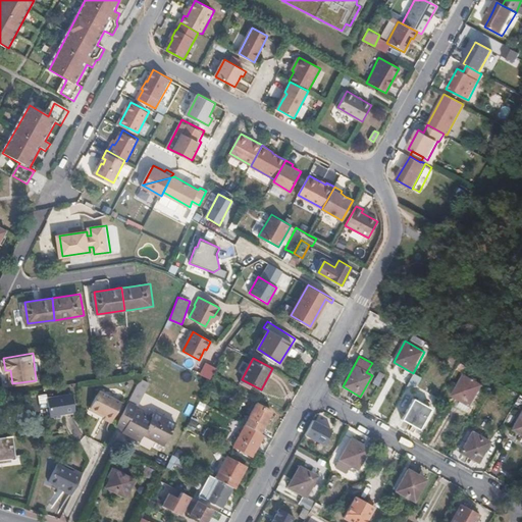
[(210,379),(215,367),(205,362),(199,374),(210,379)]
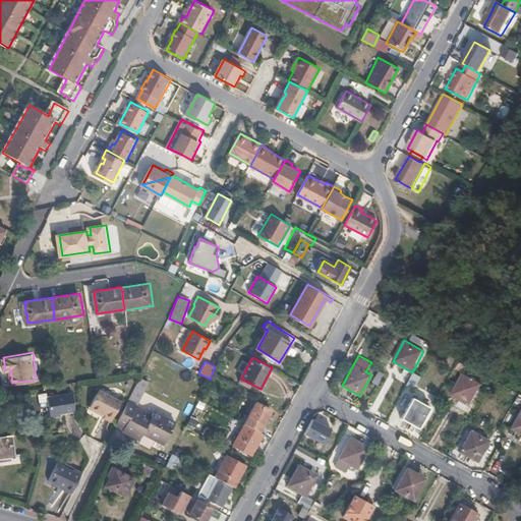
[(482,384),(463,373),(451,394),(470,405),(482,384)]
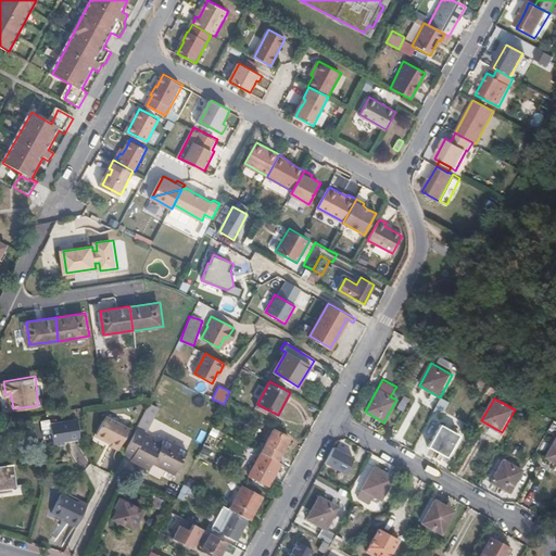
[(118,452),(130,430),(105,417),(96,434),(113,444),(111,449),(118,452)]
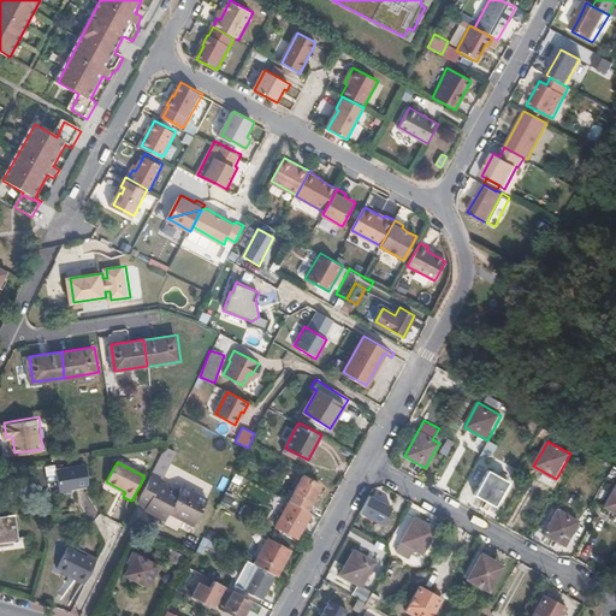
[(88,489),(84,466),(55,469),(58,481),(60,496),(71,495),(71,490),(88,489)]
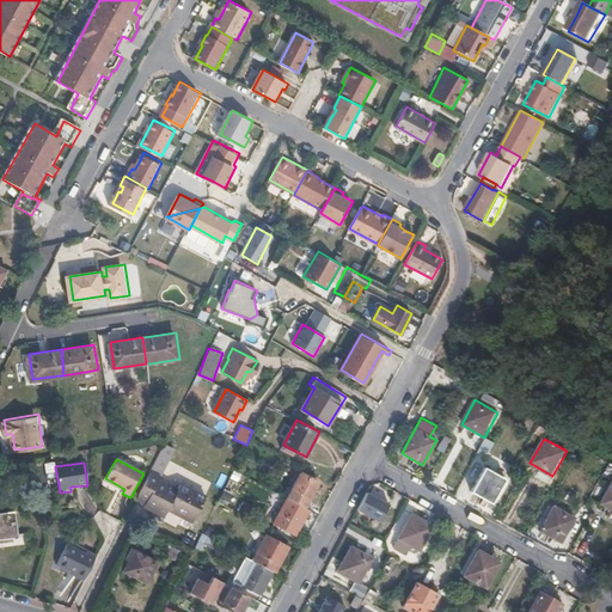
[(57,478),(55,466),(55,464),(46,465),(48,481),(57,478)]
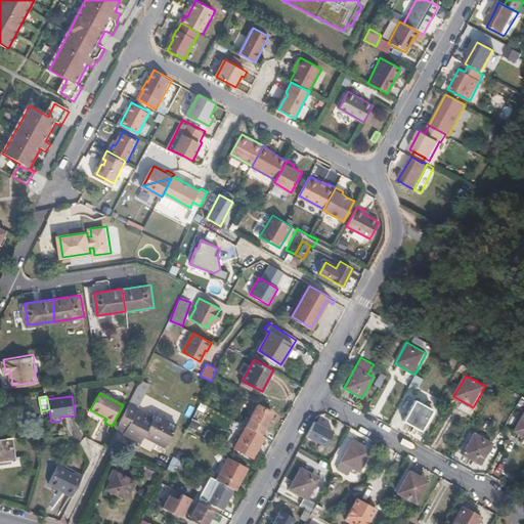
[(433,409),(415,399),(403,421),(421,431),(433,409)]
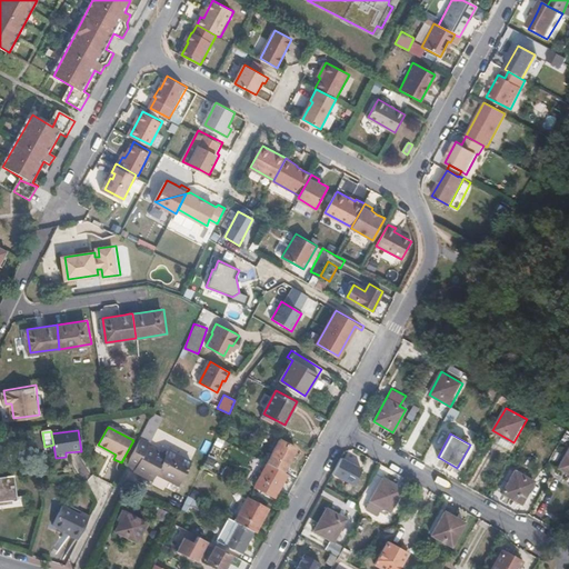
[(267,462),(283,471),(296,448),(279,439),(267,462)]
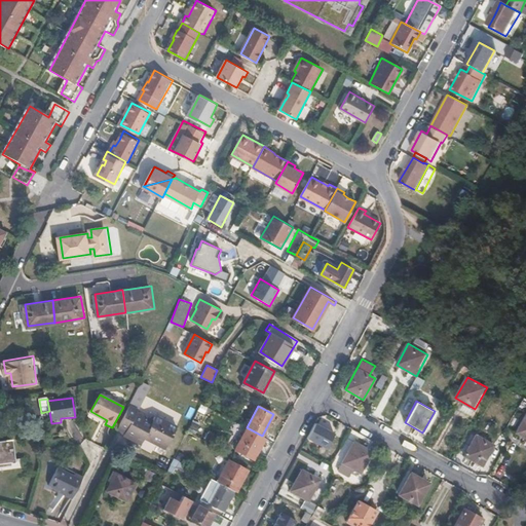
[(163,448),(175,426),(152,413),(149,418),(128,407),(117,430),(127,435),(125,438),(138,444),(141,437),(163,448)]
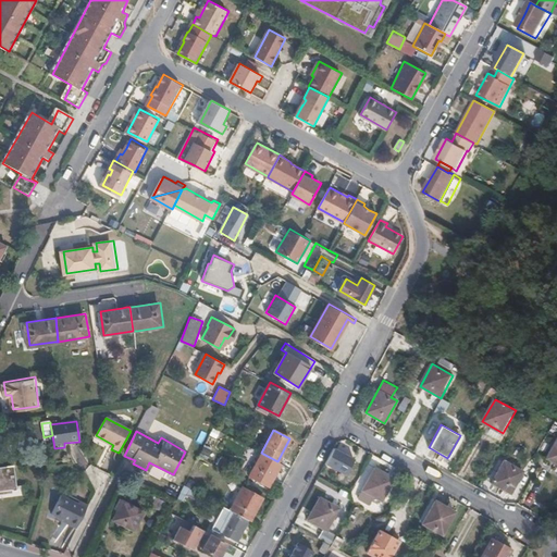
[(556,438),(546,458),(556,463),(556,438)]
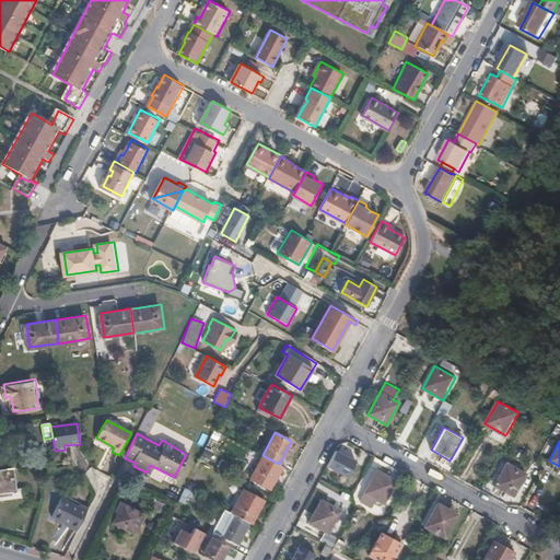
[(349,477),(357,462),(337,451),(328,466),(349,477)]
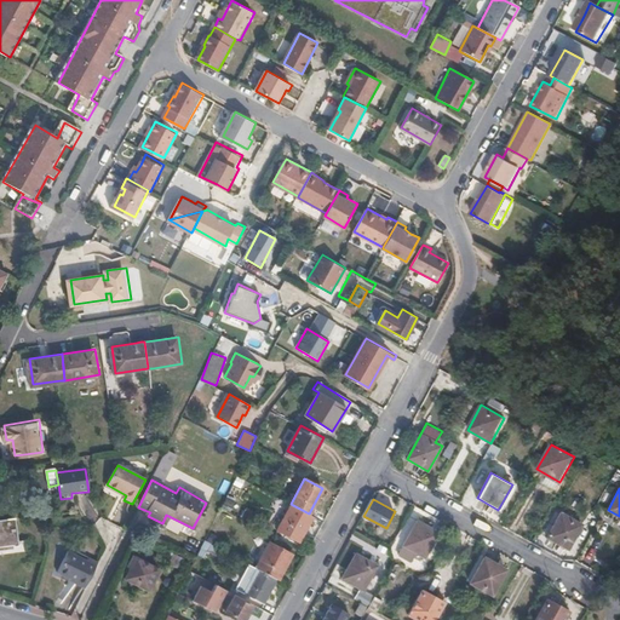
[(309,514),(291,504),(277,530),(299,541),(313,516),(309,514)]
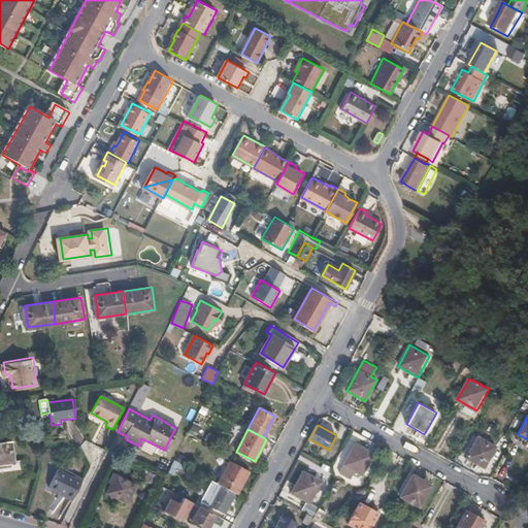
[(497,447),(479,436),(466,458),(485,468),(497,447)]
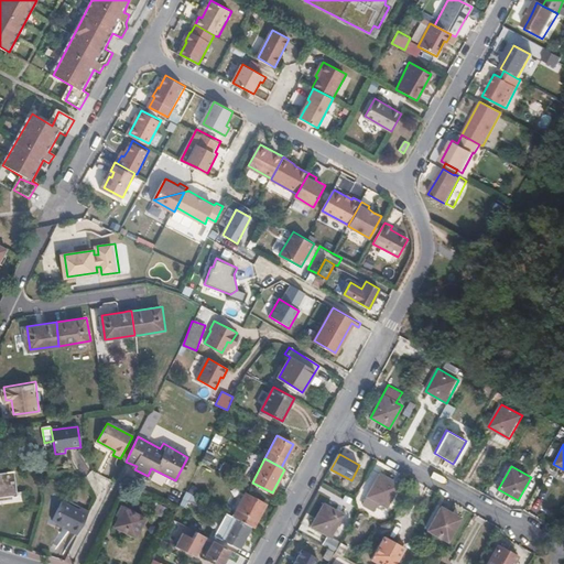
[(0,499),(17,498),(13,470),(0,472),(0,499)]
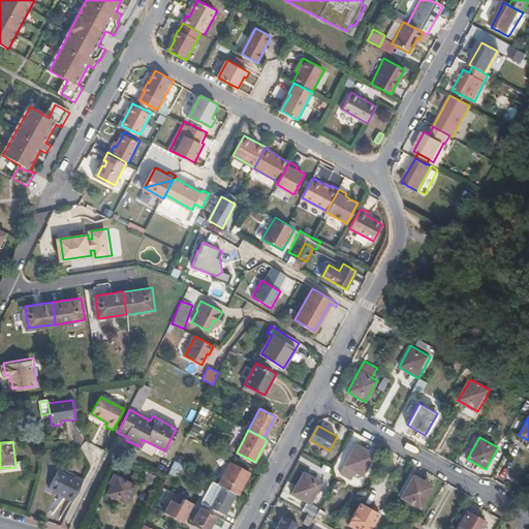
[(375,455),(356,444),(340,474),(351,479),(355,472),(363,475),(375,455)]
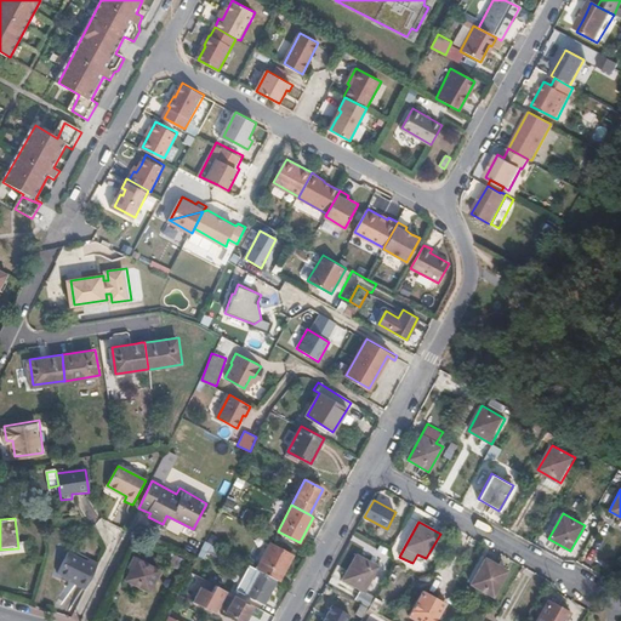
[(136,536),(130,550),(137,553),(143,540),(136,536)]
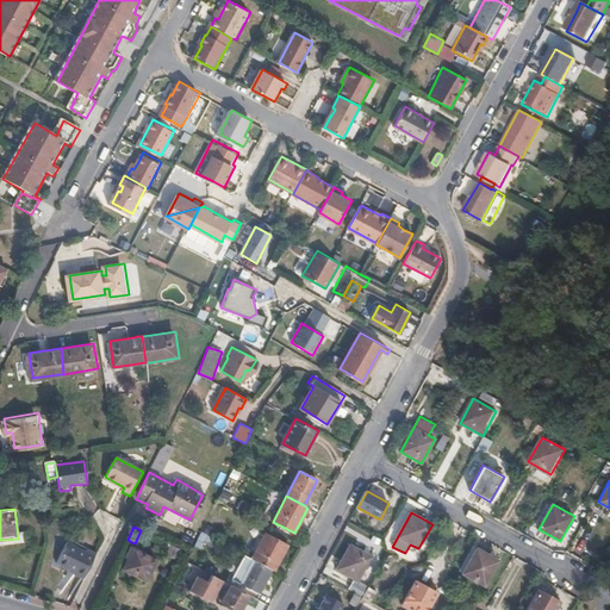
[(198,536),(217,547),(221,541),(200,530),(198,536)]
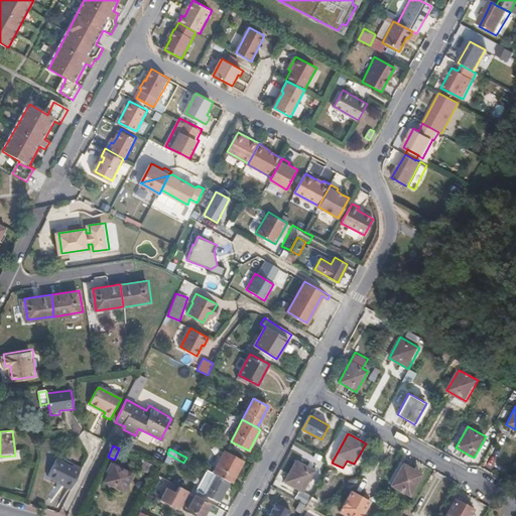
[(231,482),(232,482),(243,462),(224,452),(213,472),(216,473),(231,482)]
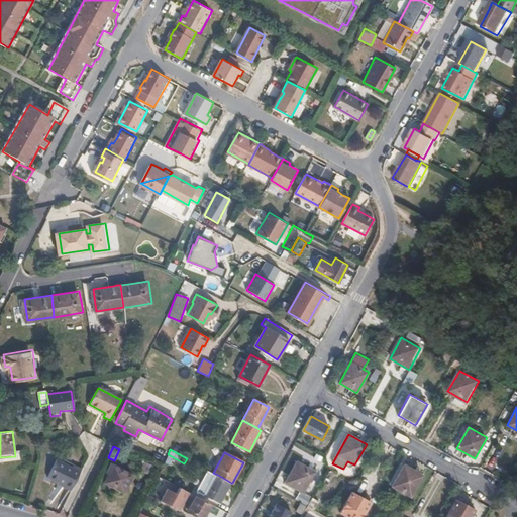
[(72,490),(83,469),(75,466),(74,467),(59,459),(49,477),(65,485),(64,487),(72,490)]
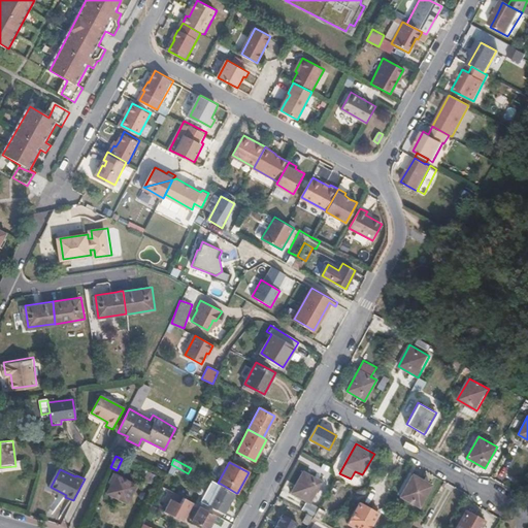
[(127,501),(135,485),(112,472),(108,481),(111,482),(106,491),(127,501)]
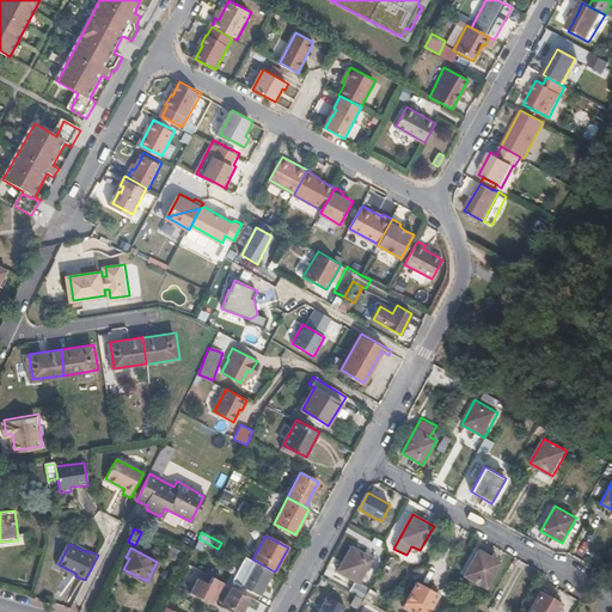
[(374,560),(352,548),(337,571),(361,585),(374,560)]
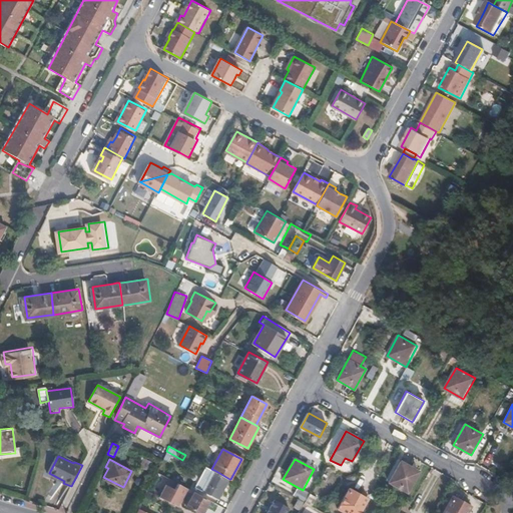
[(419,472),(402,462),(390,483),(408,493),(419,472)]
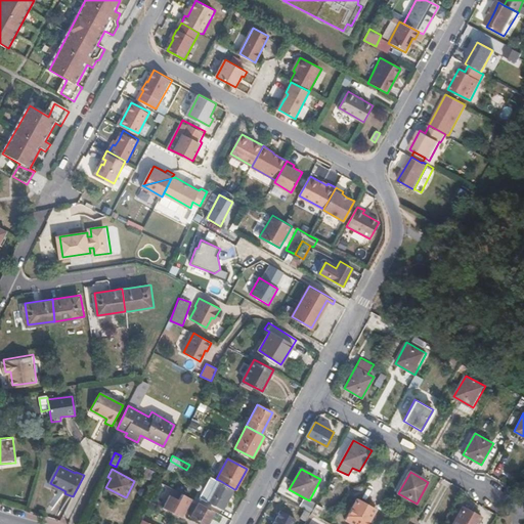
[(219,480),(208,500),(223,509),(225,506),(234,489),(219,480)]
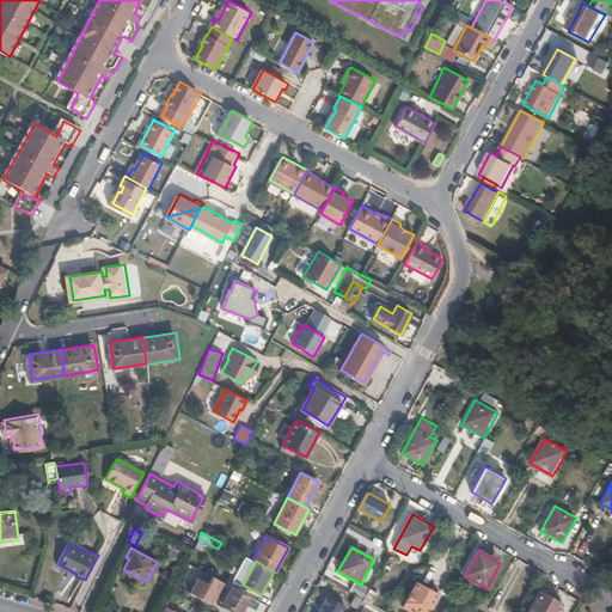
[(213,603),(224,581),(214,575),(210,582),(200,576),(191,592),(213,603)]
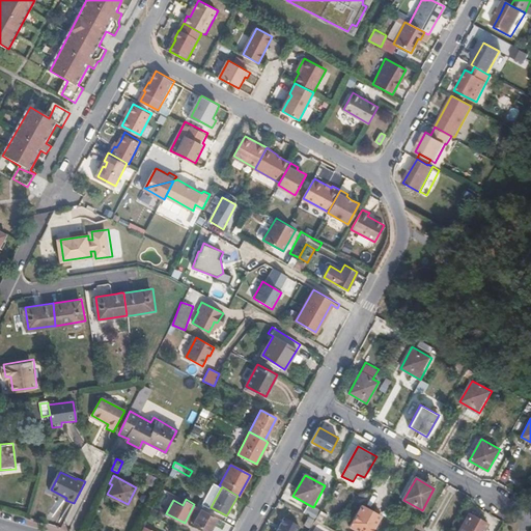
[(373,530),(382,516),(363,506),(351,528),(356,530),(373,530)]
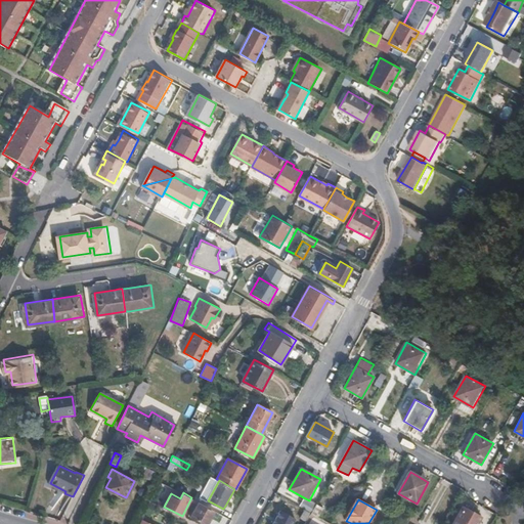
[(207,523),(215,510),(200,501),(191,517),(204,523),(207,523)]
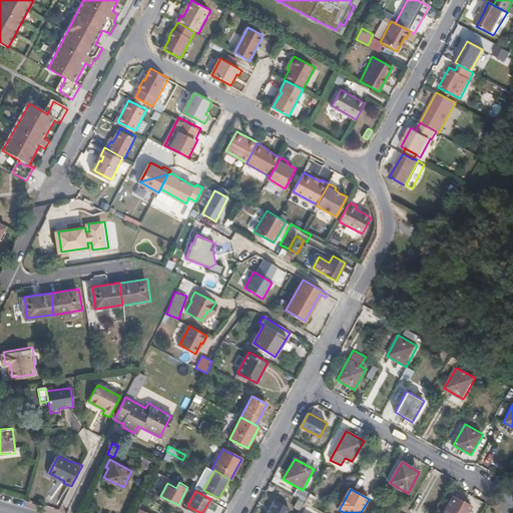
[(313,507),(317,498),(310,494),(305,502),(313,507)]
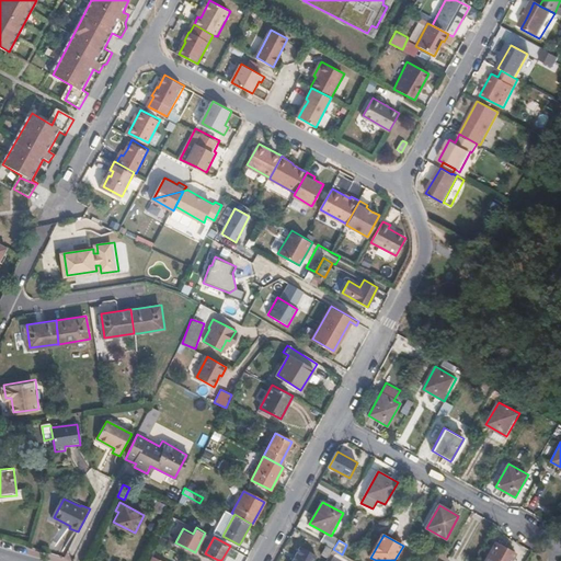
[(241,541),(239,545),(237,550),(250,557),(254,548),(241,541)]
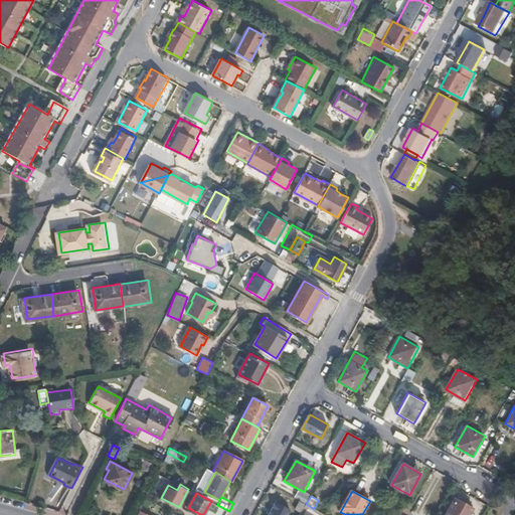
[(468,514),(473,508),(454,498),(444,514),(468,514)]
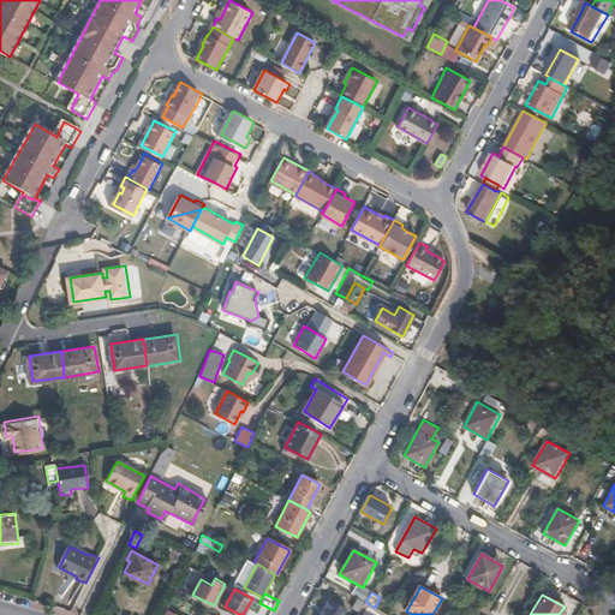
[(342,614),(346,610),(329,601),(321,614),(342,614)]
